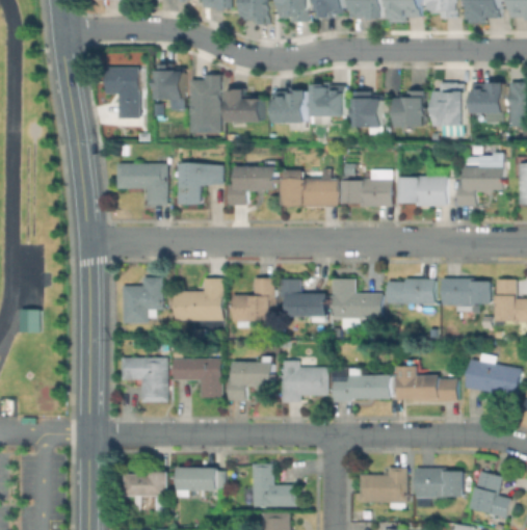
[(235,0),(235,8),(208,8),(208,0),(235,0)]
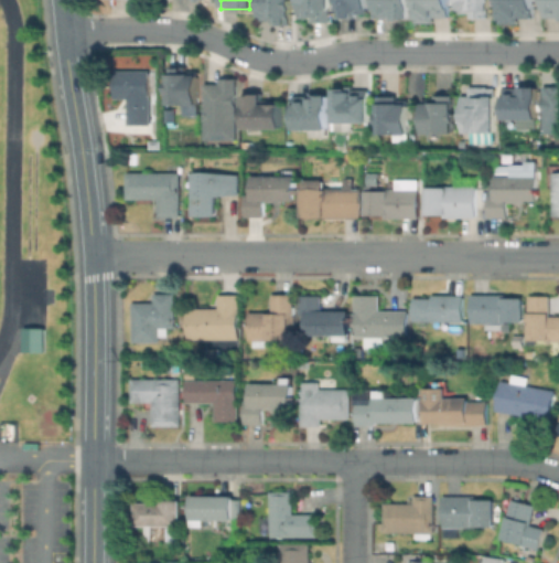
[(287,0),(287,25),(260,25),(260,0),(287,0)]
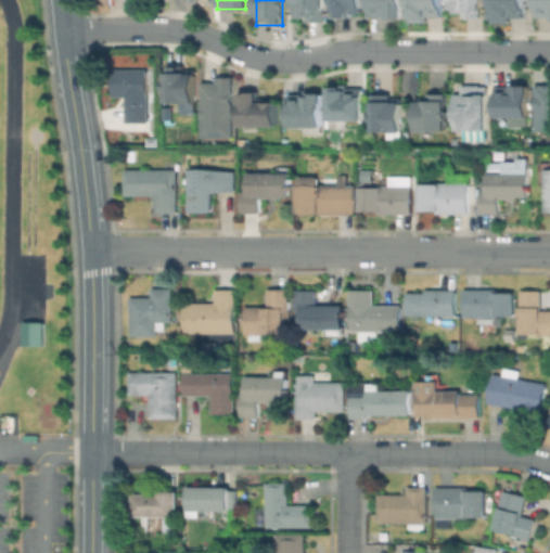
[(321,0),(321,23),(306,23),(306,18),(295,18),(295,0),(321,0)]
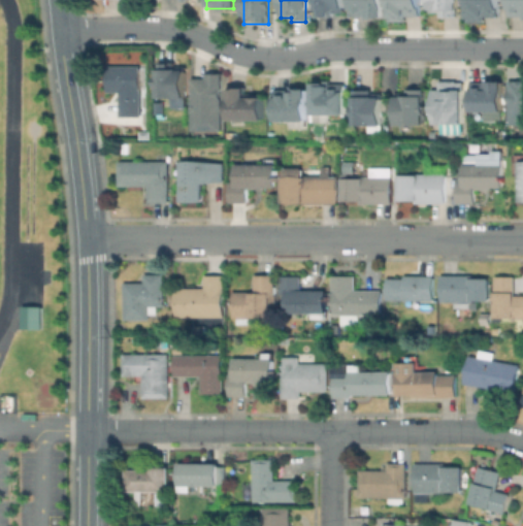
[(340,0),(340,13),(316,13),(316,0),(340,0)]
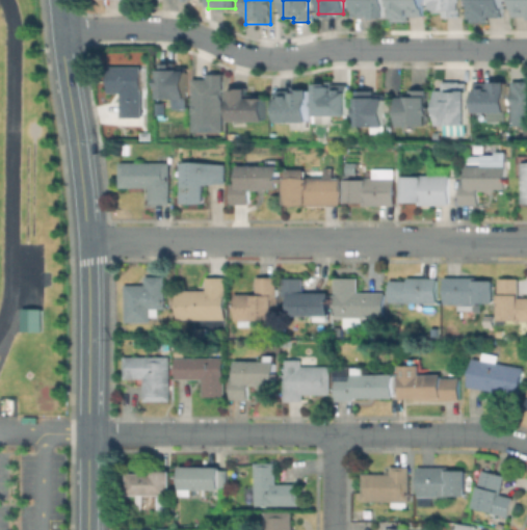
[(381,0),(381,19),(354,19),(354,0),(381,0)]
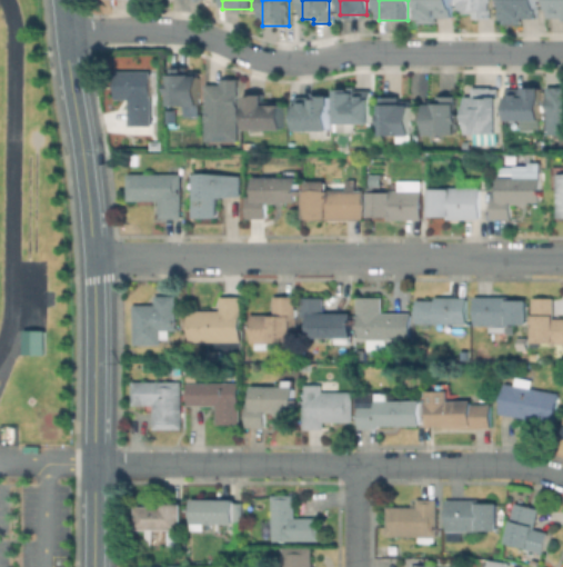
[(438,25),(418,25),(418,0),(451,0),(451,18),(438,18),(438,25)]
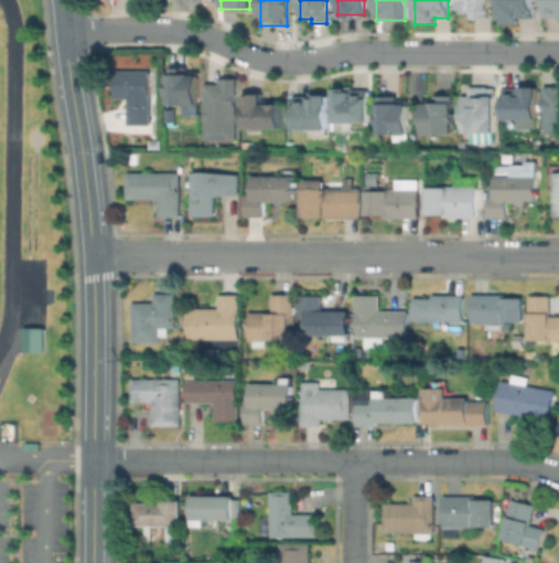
[(487,0),(487,17),(459,17),(459,0),(487,0)]
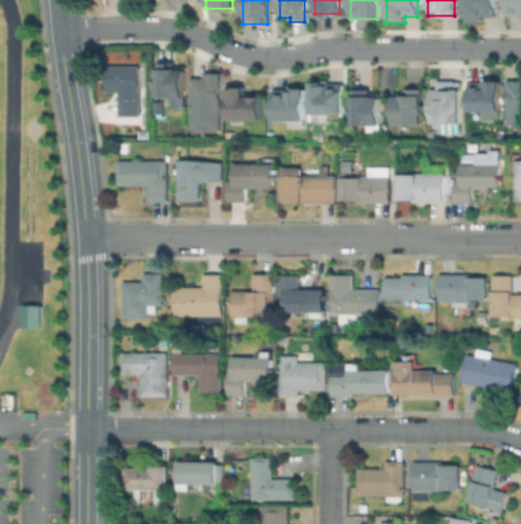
[(493,0),(493,23),(466,23),(466,0),(493,0)]
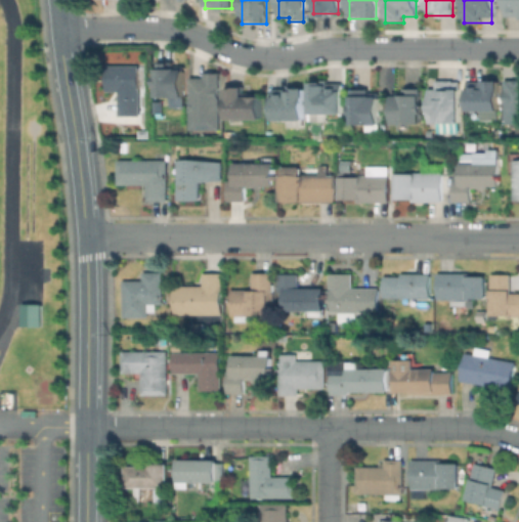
[(518,0),(518,18),(505,18),(505,0),(518,0)]
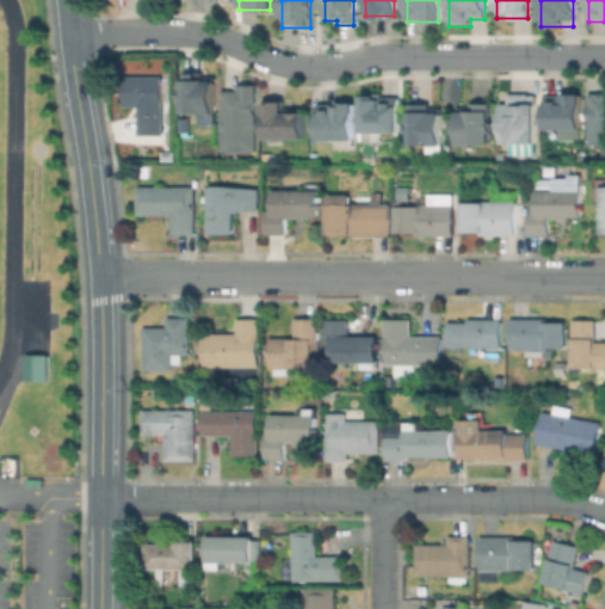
[(159,78),(159,105),(160,104),(160,136),(135,136),(135,109),(121,108),(121,78),(159,78)]
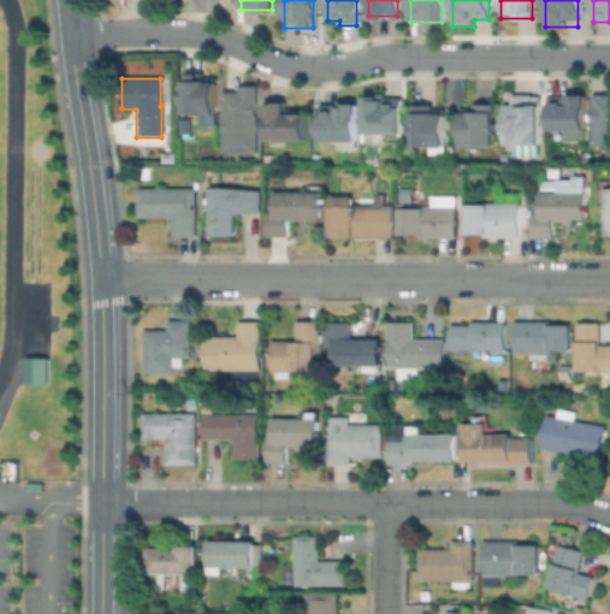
[(212,80),(212,116),(183,114),(183,80),(212,80)]
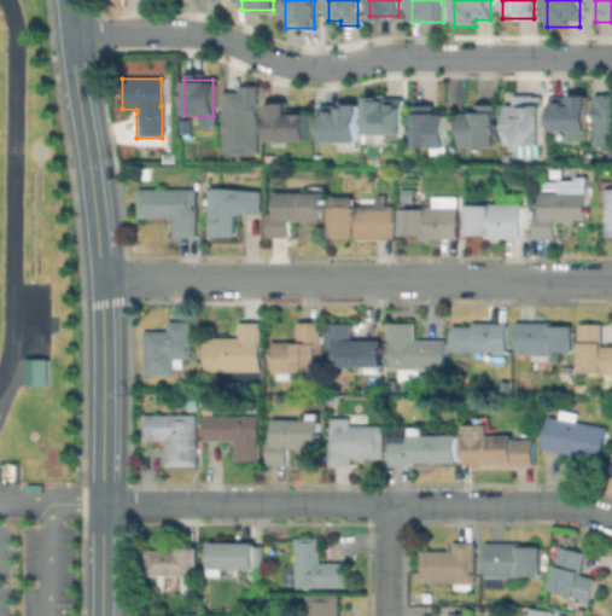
[(257,92),(257,156),(222,156),(222,92),(257,92)]
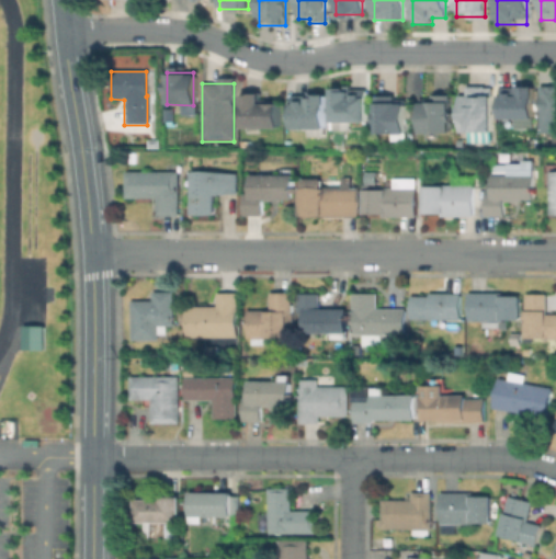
[(531,84),(531,120),(500,120),(500,91),(511,91),(511,84),(531,84)]
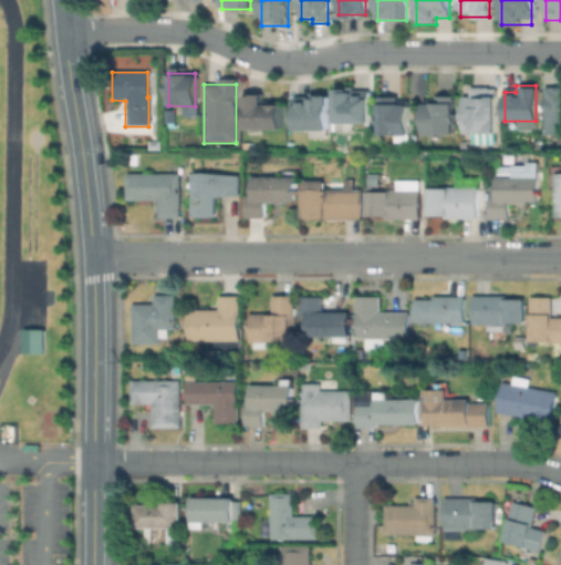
[(365,86),(364,127),(331,126),(332,86),(365,86)]
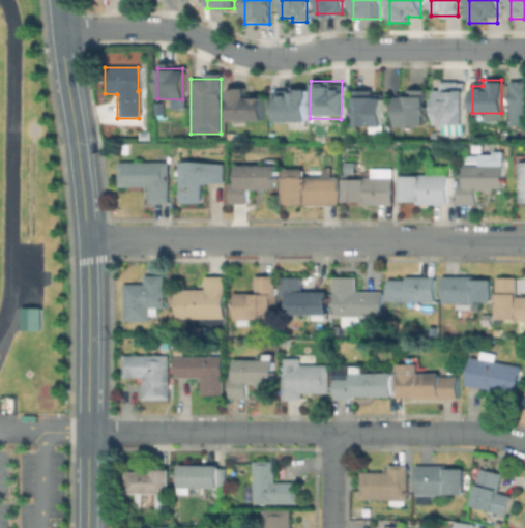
[(524,81),(524,125),(508,125),(508,81),(524,81)]
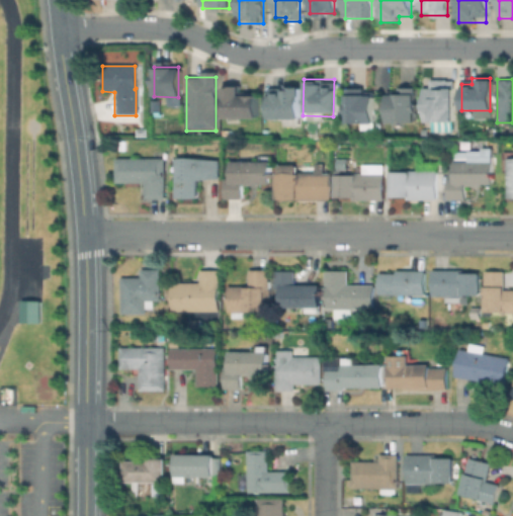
[(452,80),(452,124),(418,124),(419,80),(452,80)]
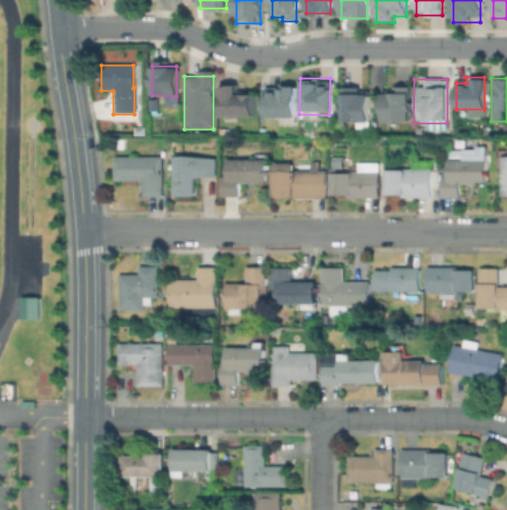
[(253,90),(253,118),(222,118),(222,83),(239,83),(239,90),(253,90)]
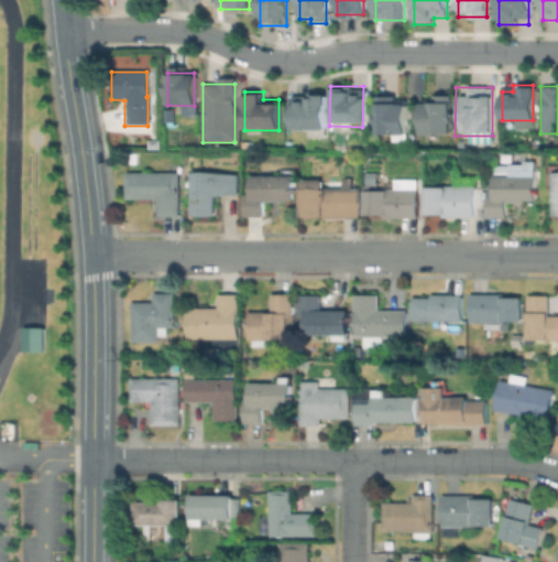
[(404,96),(404,138),(373,138),(374,96),(404,96)]
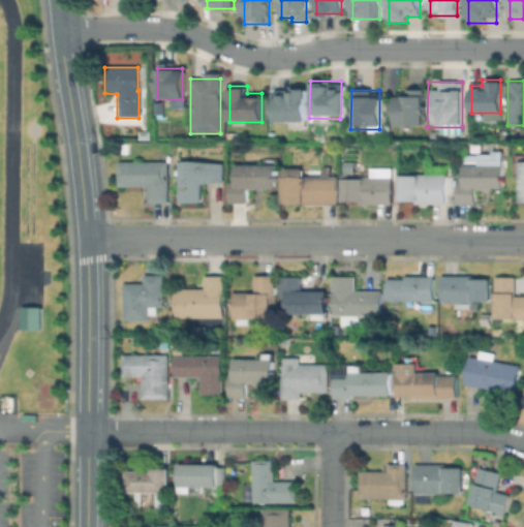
[(304,93),(304,123),(276,123),(276,93),(304,93)]
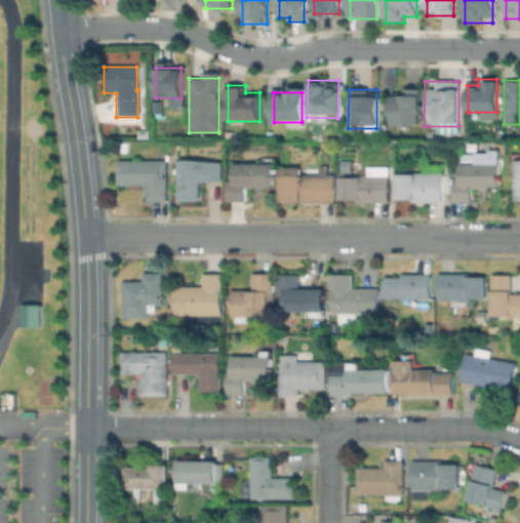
[(418,94),(418,124),(393,124),(393,93),(418,94)]
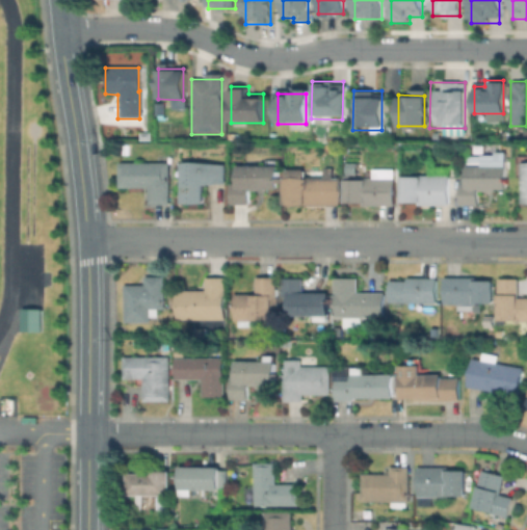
[(140,143),(140,132),(151,132),(151,143),(140,143)]
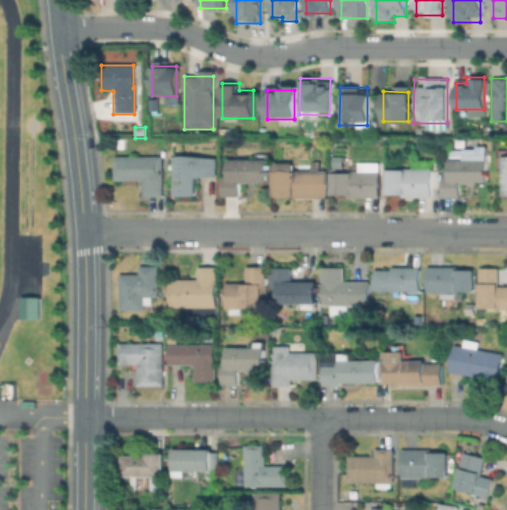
[(263,155),(263,160),(264,160),(264,183),(251,183),(251,184),(236,184),(236,198),(219,198),(219,178),(225,178),(225,161),(252,161),(251,155),(263,155)]
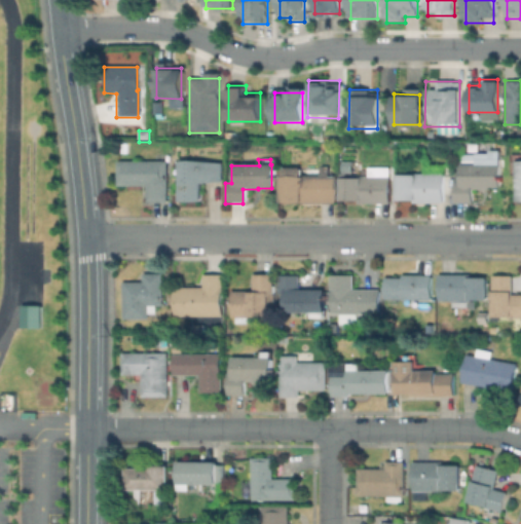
[(498,159),(498,188),(486,188),(486,190),(470,190),(470,203),(451,203),(451,183),(458,183),(458,164),(459,164),(460,160),(474,160),(474,159),(498,159)]
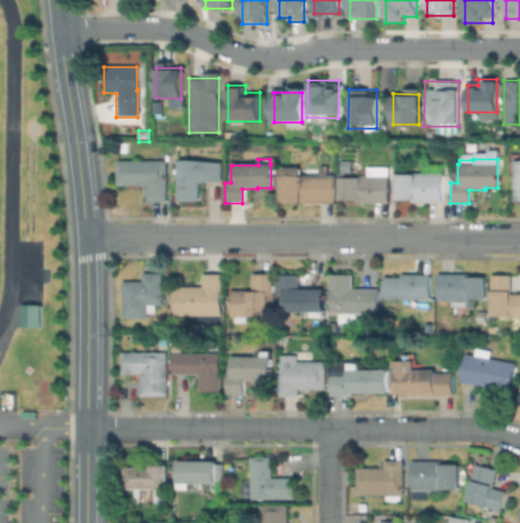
[(166,161),(165,202),(145,202),(145,186),(115,186),(115,161),(166,161)]
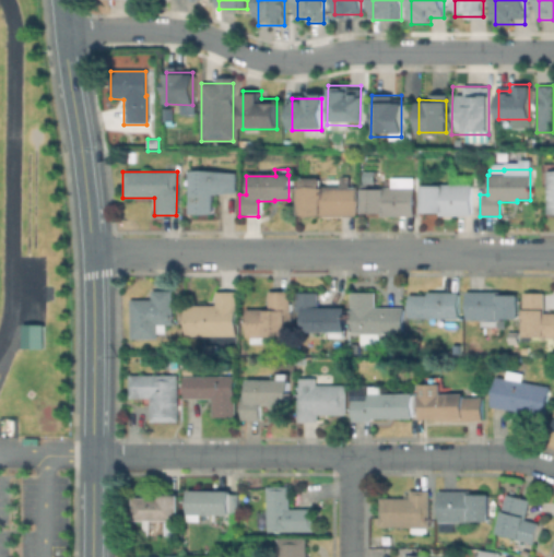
[(212,214),(200,215),(189,214),(189,173),(203,172),(234,175),(234,193),(212,196),(212,214)]
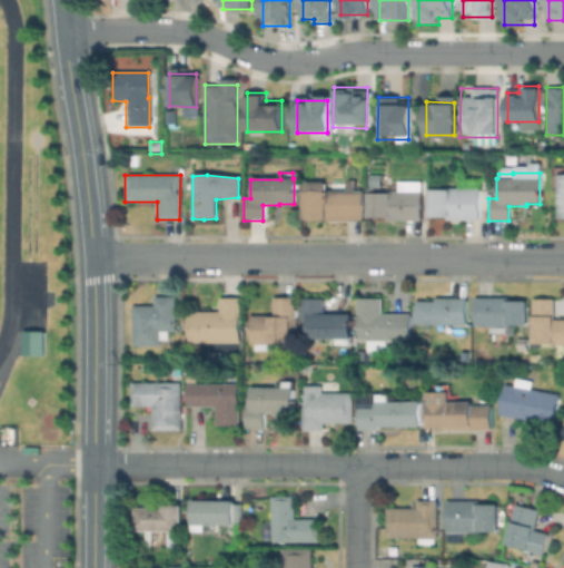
[(553,219),(563,218),(563,175),(554,176),(553,219)]
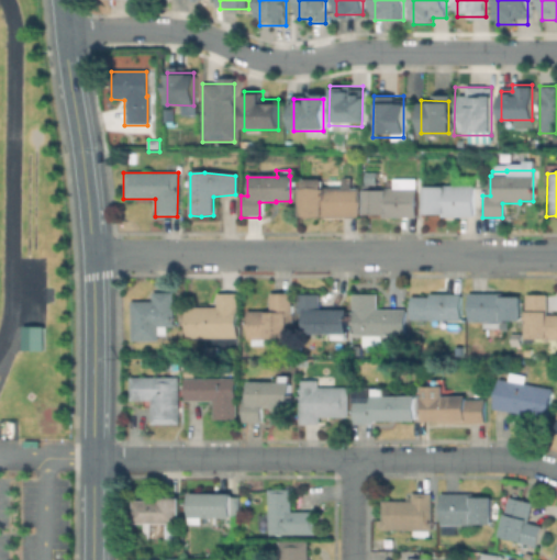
[(361,183),(361,174),(372,174),(372,183),(361,183)]
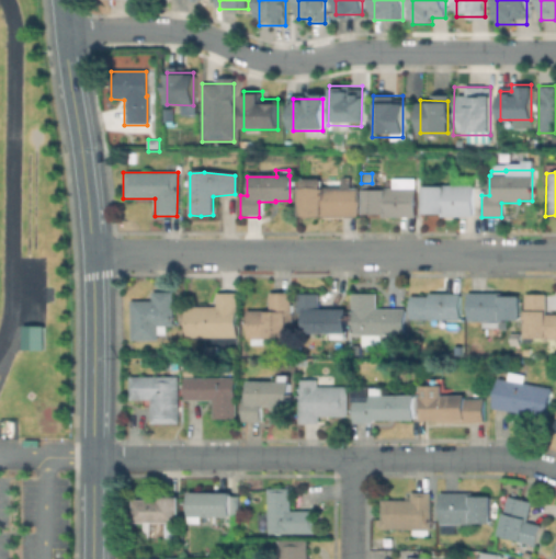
[(411,179),(411,189),(412,189),(412,218),(379,218),(379,215),(360,215),(360,191),(360,184),(366,184),(366,191),(379,191),(379,189),(396,189),(395,179),(411,179)]
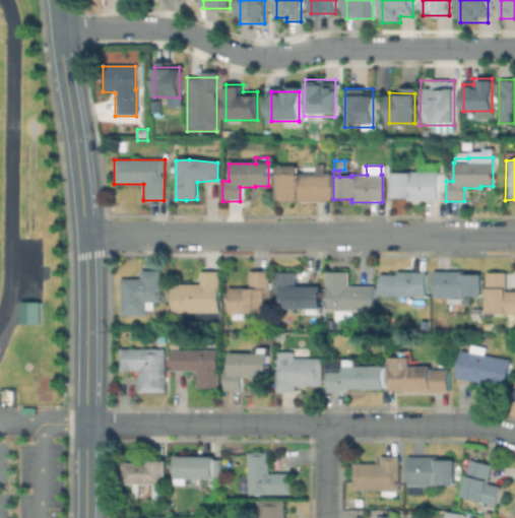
[(295,175),(312,176),(312,167),(322,168),(322,174),(329,174),(329,202),(273,201),(274,176),(277,176),(277,167),(295,167),(295,175)]
